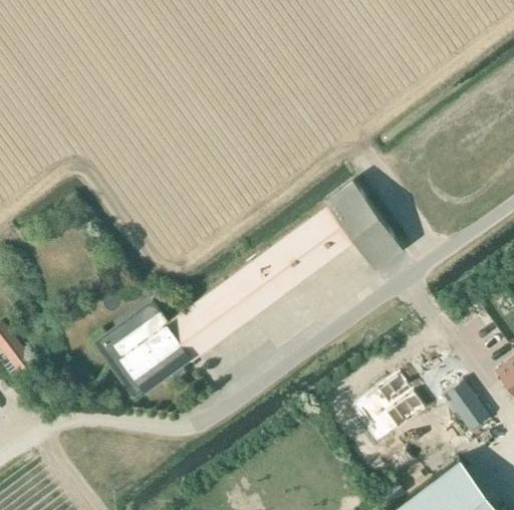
[(158,312),(110,346),(144,391),(187,357),(189,359),(191,362),(353,242),(354,243),(370,265),(399,245),(400,245),(351,179),(323,200),(326,206),(166,323),(158,312)]
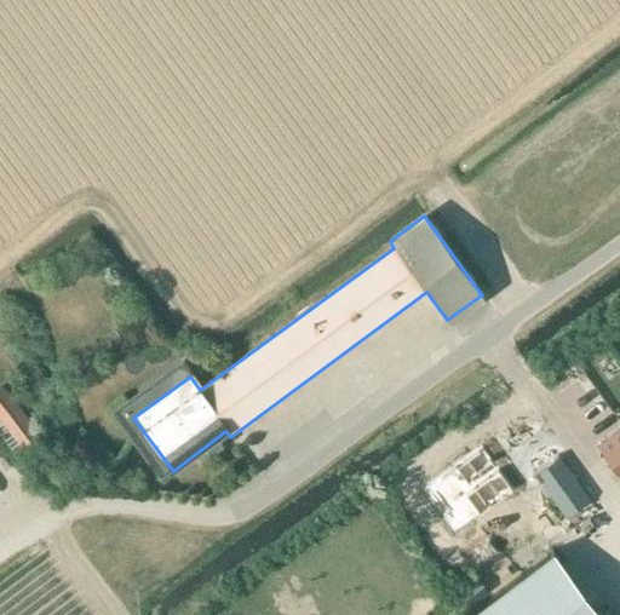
[(24,421),(0,440),(12,457),(38,438),(24,421)]
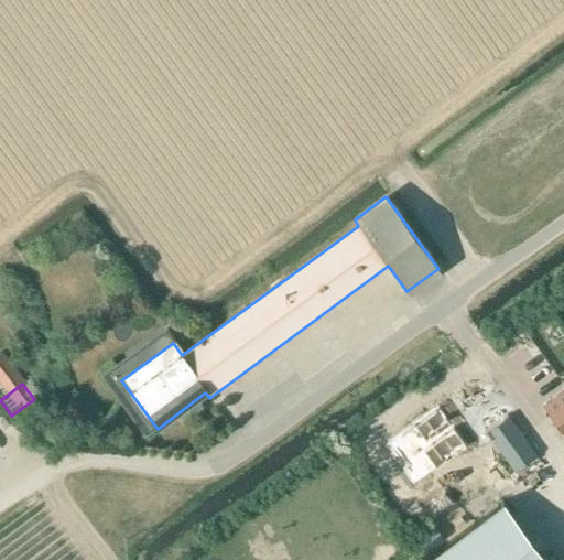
[(513,473),(537,458),(490,396),(478,404),(467,387),(438,405),(476,453),(491,442),(513,473)]
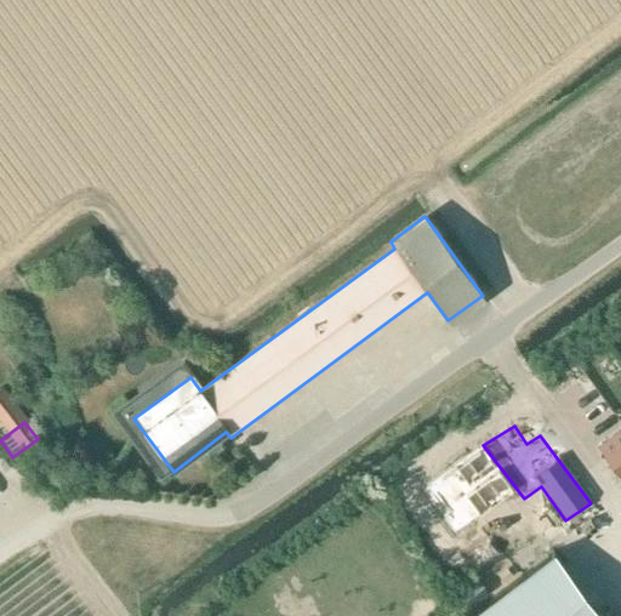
[(620,432),(600,446),(620,474),(620,432)]
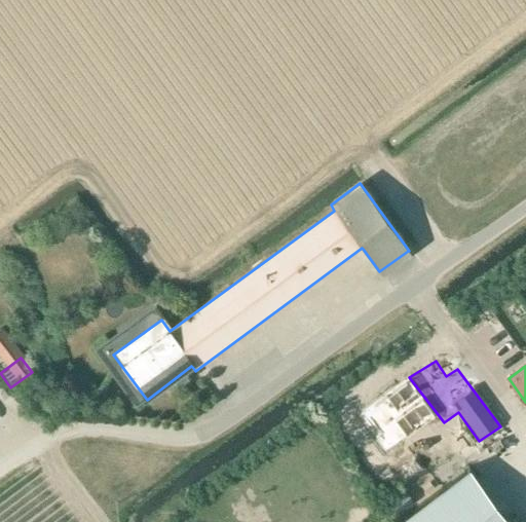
[(406,379),(358,417),(384,453),(434,415),(406,379)]
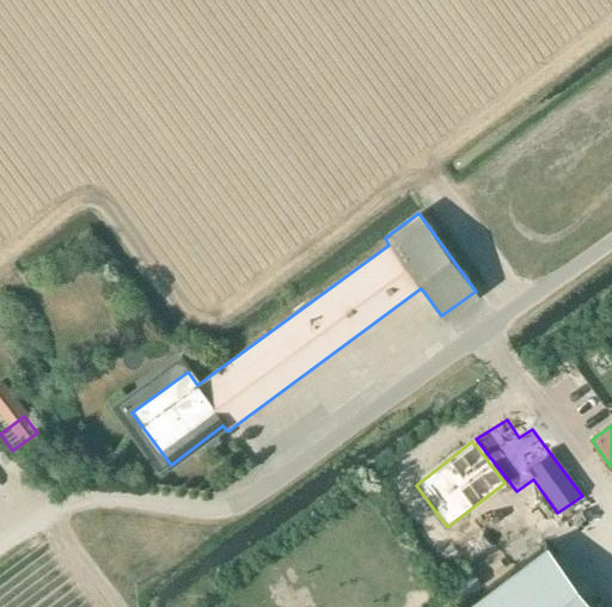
[(589,606),(545,547),(469,605),(470,606),(589,606)]
